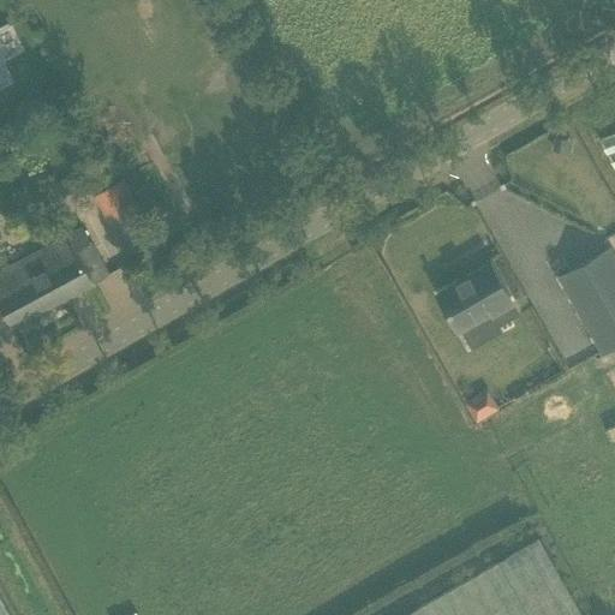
[(614,132),(599,141),(614,167),(614,132)]
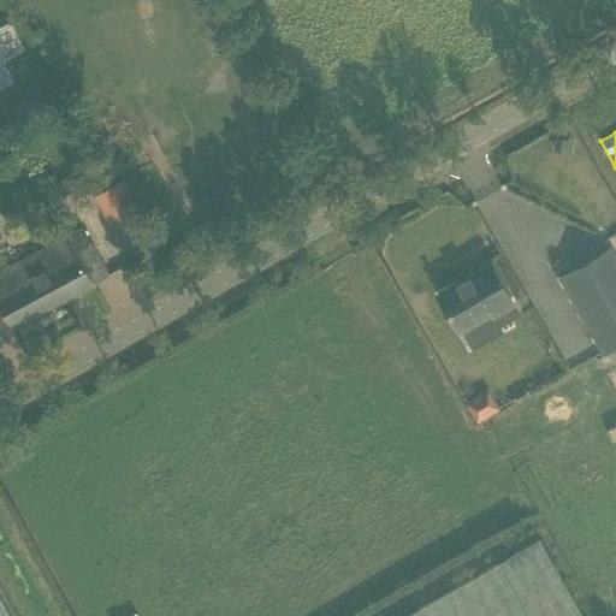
[(567,153),(569,141),(556,138),(554,152),(567,153)]
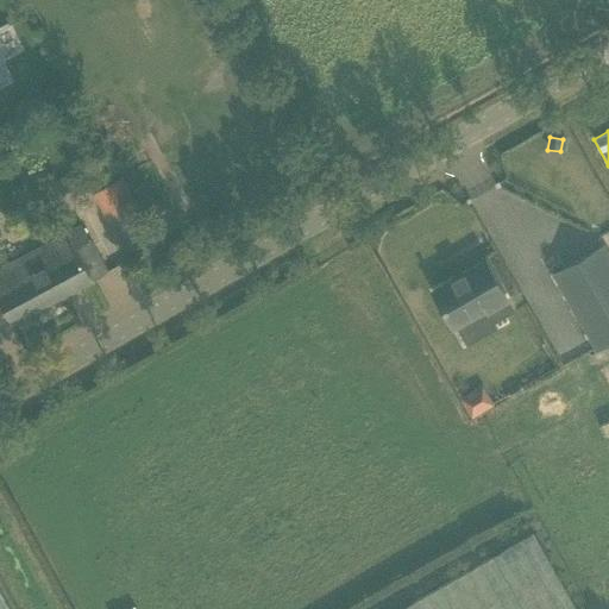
[(92,192),(108,223),(139,206),(123,175),(92,192)]
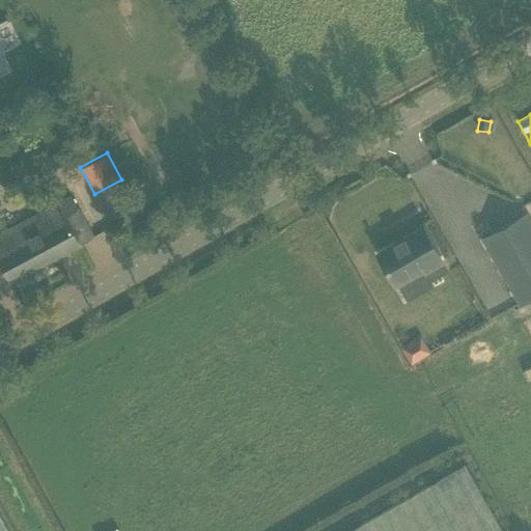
[(81,245),(94,238),(72,197),(0,235),(0,264),(10,283),(81,245)]
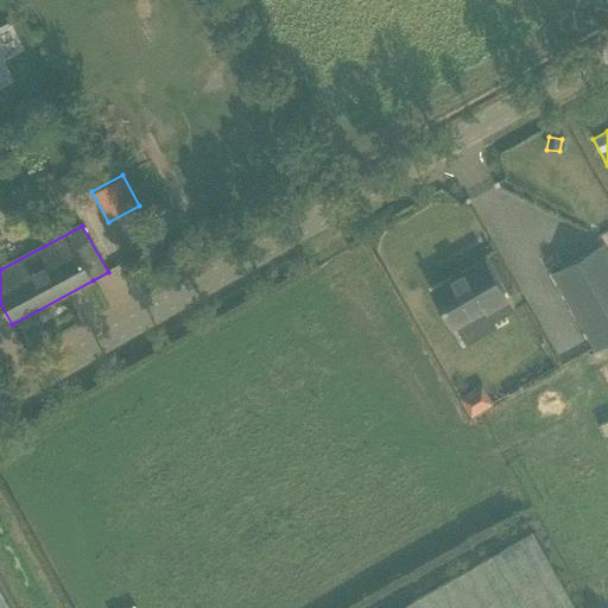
[(595,352),(607,343),(607,252),(603,244),(551,274),(595,352)]
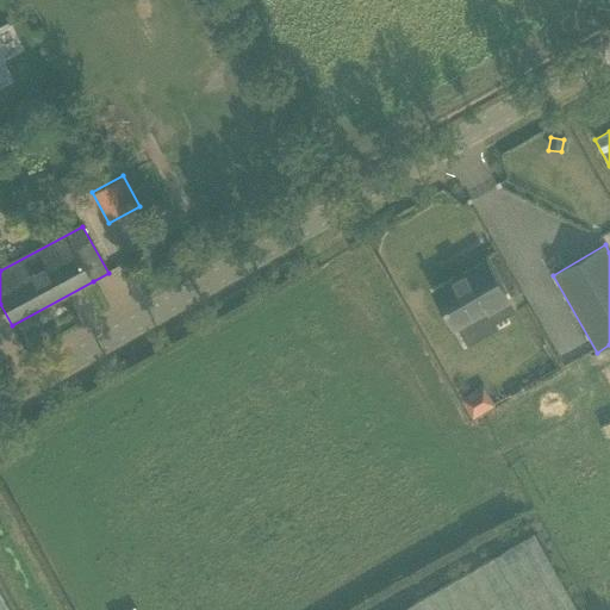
[(485,266),(434,294),(454,330),(484,313),(486,318),(508,305),(485,266)]
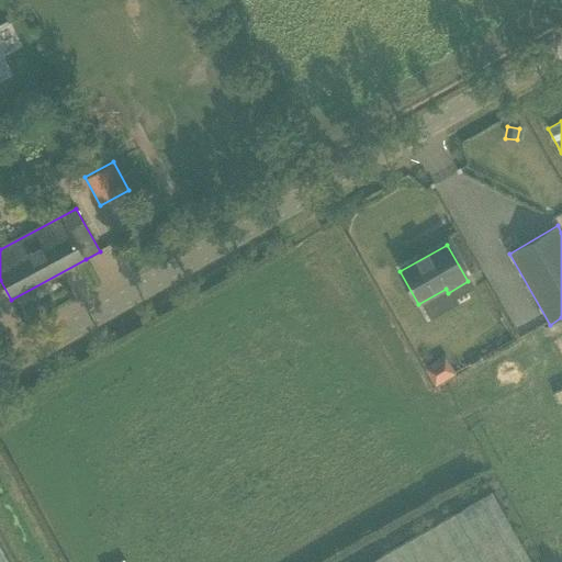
[(436,386),(457,373),(446,356),(425,369),(436,386)]
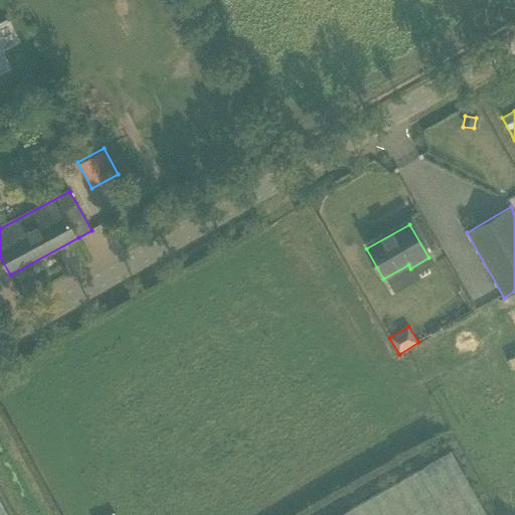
[(487,514),(449,451),(415,470),(336,514),(487,514)]
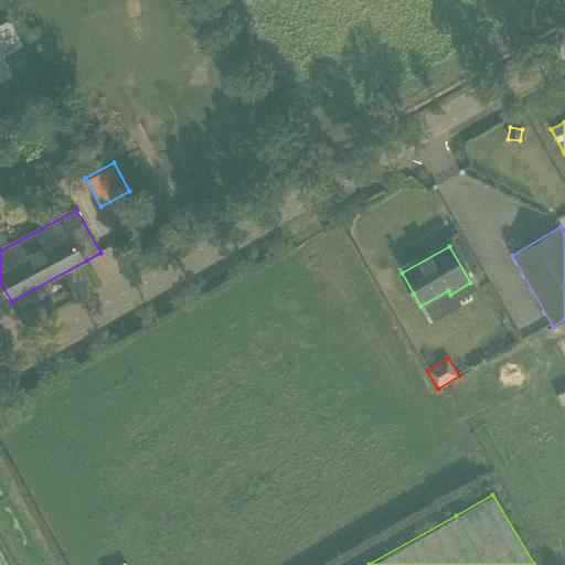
[(9,564),(0,547),(0,564),(9,564)]
